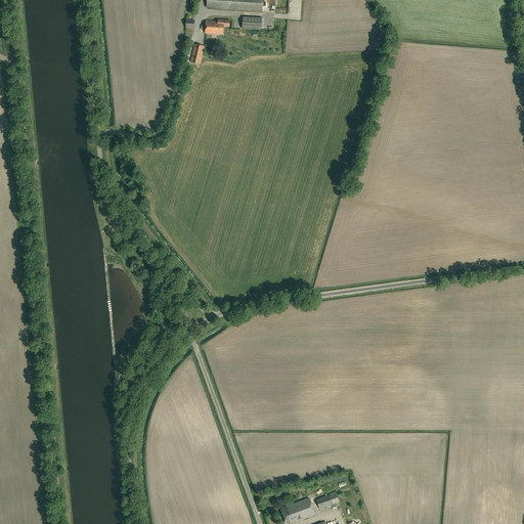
[(207,0),(207,7),(262,11),(263,0),(207,0)]
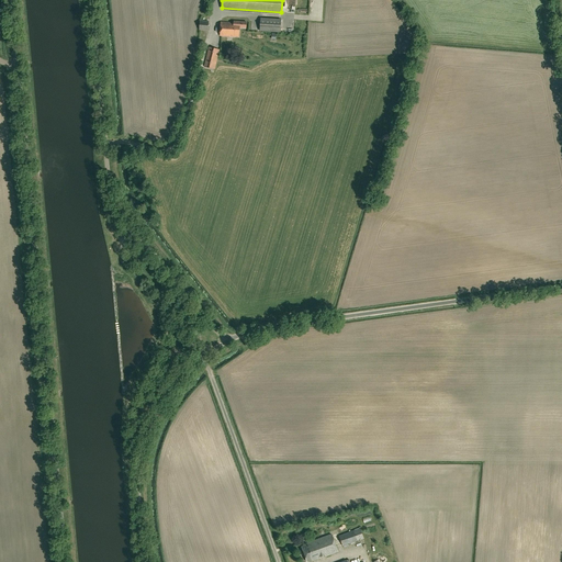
[(281,32),(281,19),(261,18),(260,31),(281,32)]
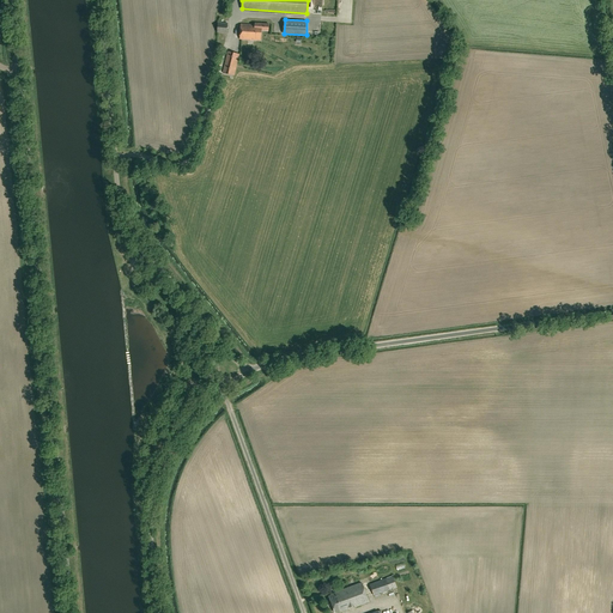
[(218,23),(218,32),(228,32),(228,23),(218,23)]
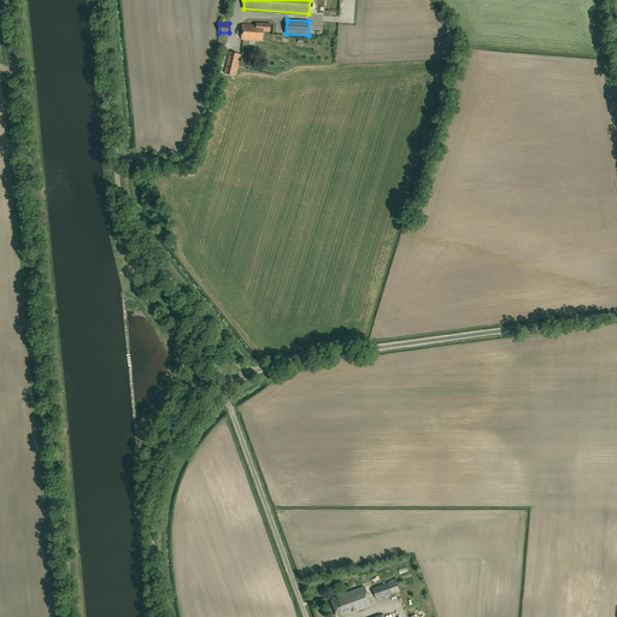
[(242,24),(241,39),(263,41),(263,30),(270,31),(270,24),(257,23),(256,25),(242,24)]
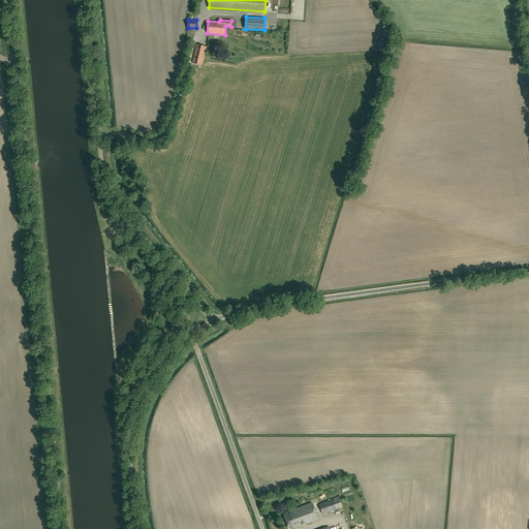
[(207,47),(197,43),(192,63),(201,65),(207,47)]
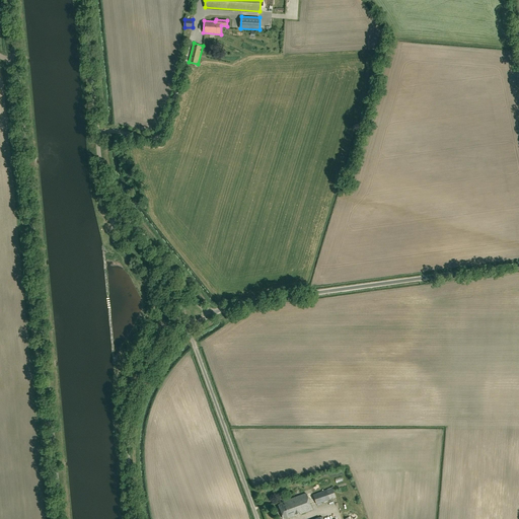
[(332,488),(313,495),(316,504),(336,497),(332,488)]
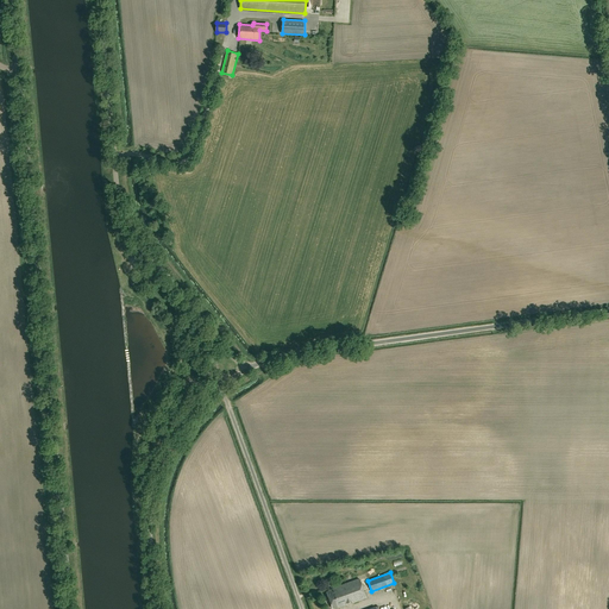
[(352,603),(366,597),(359,579),(331,589),(331,590),(327,592),(333,608),(334,608),(333,608),(334,608),(347,604),(346,603),(352,601),(352,603)]
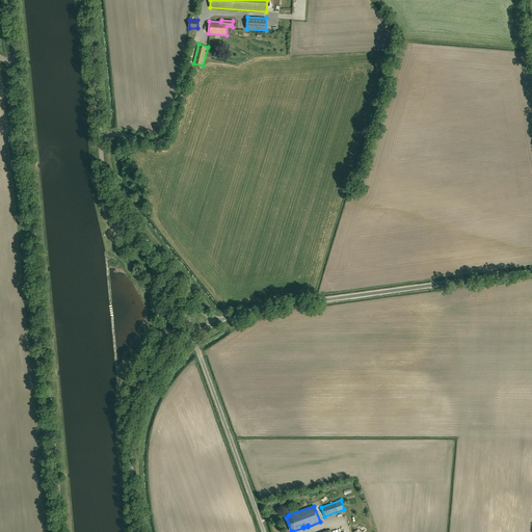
All buildings are outlined.
